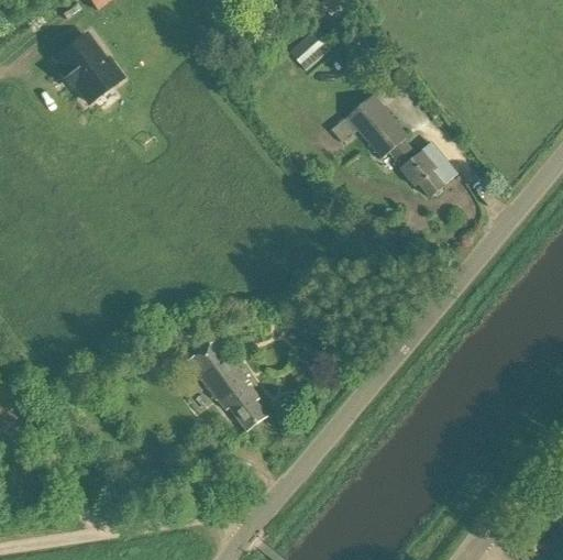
[(88,0),(97,11),(111,0),(88,0)]
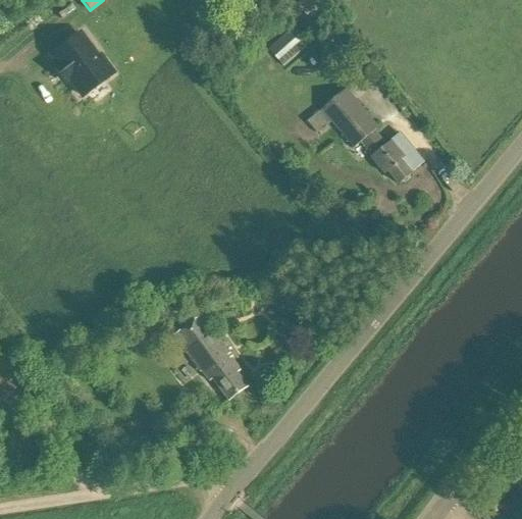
[(284,65),(307,45),(293,29),(270,48),(284,65)]
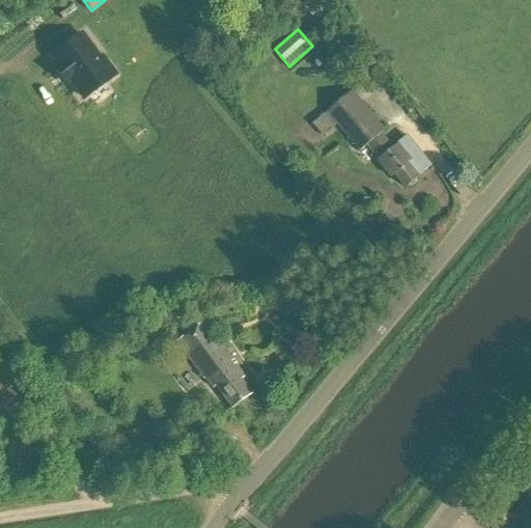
[(100,54),(81,30),(48,55),(53,61),(50,64),(66,86),(70,84),(82,101),(117,73),(102,53),(100,54)]
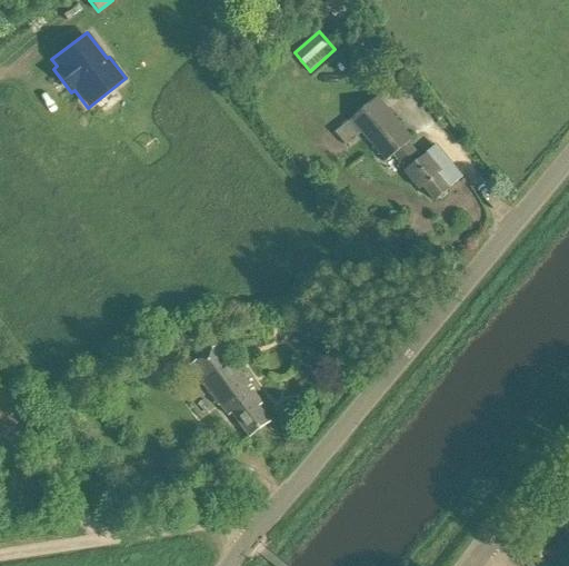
[(413,139),(378,96),(351,118),(336,131),(347,145),(362,131),(387,161),(395,156),(407,170),(405,171),(420,190),(425,187),(436,200),(438,198),(442,199),(448,195),(448,190),(450,188),(439,175),(443,171),(440,167),(438,164),(439,161),(433,155),(430,155),(428,152),(422,156),(410,141),(413,139)]
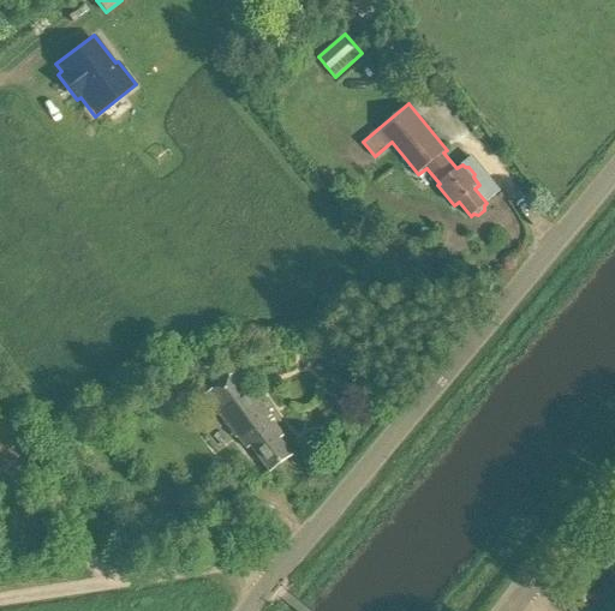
[(276,420),(238,369),(204,395),(237,437),(238,437),(248,448),(251,445),(270,472),(293,454),(280,438),(285,435),(275,421),(276,420)]
